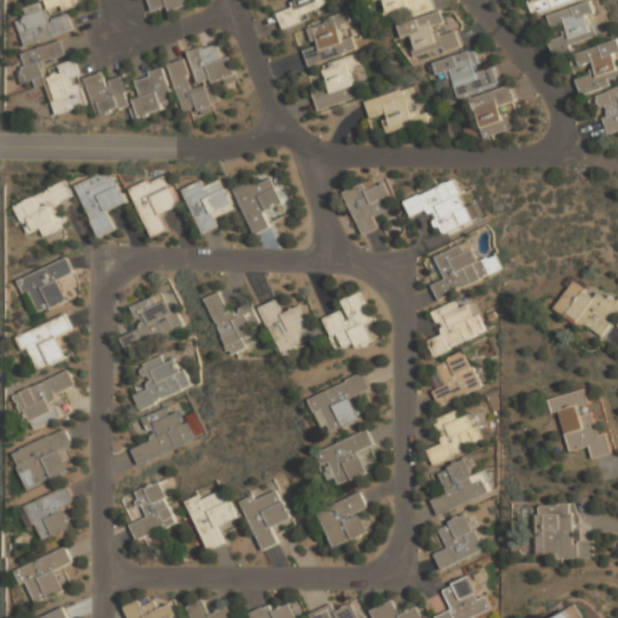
[(25,44),(74,28),(69,12),(50,18),(48,11),(82,0),(40,0),(41,1),(25,7),(28,17),(18,21),(25,44)]
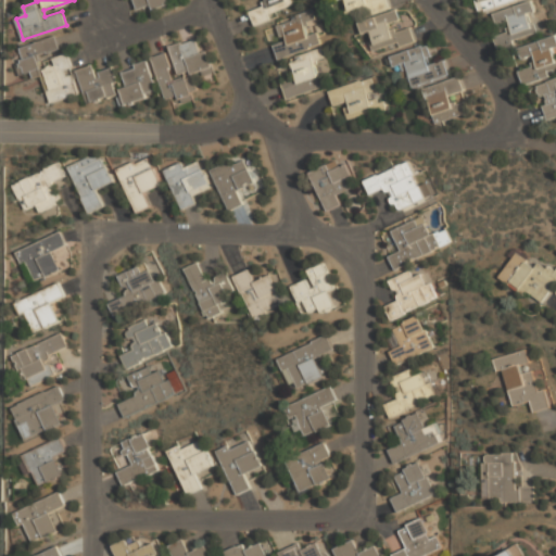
[(134,0),(137,11),(168,3),(167,0),(134,0)]
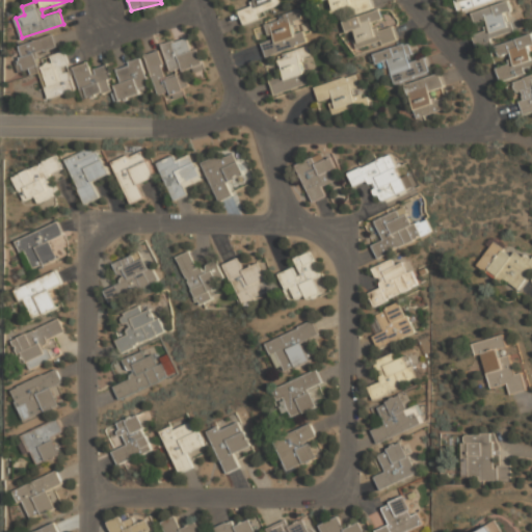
[(248,0),(250,5),(238,9),(242,21),(284,7),(281,0),(248,0)]
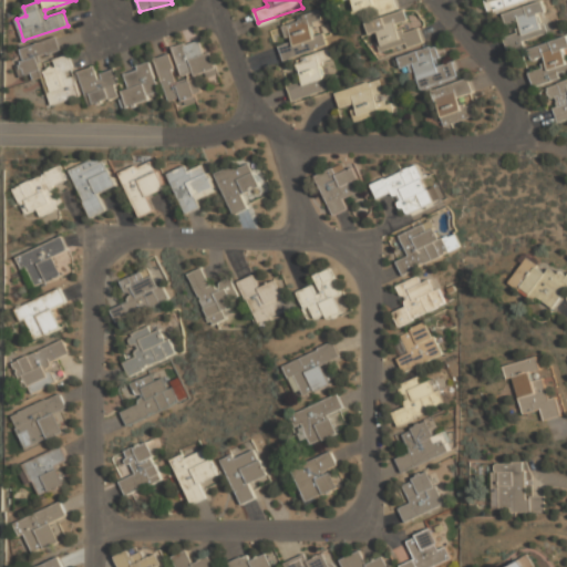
[(395,0),(348,0),(353,18),(398,6),(395,0)]
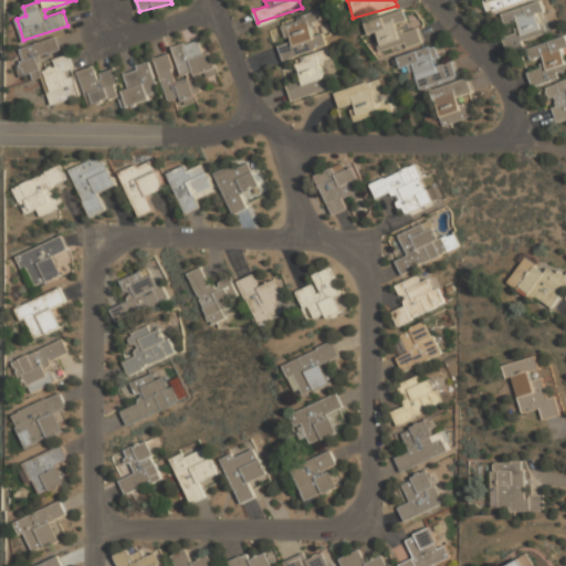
[(484,0),(489,11),(525,1),(524,0),(484,0)]
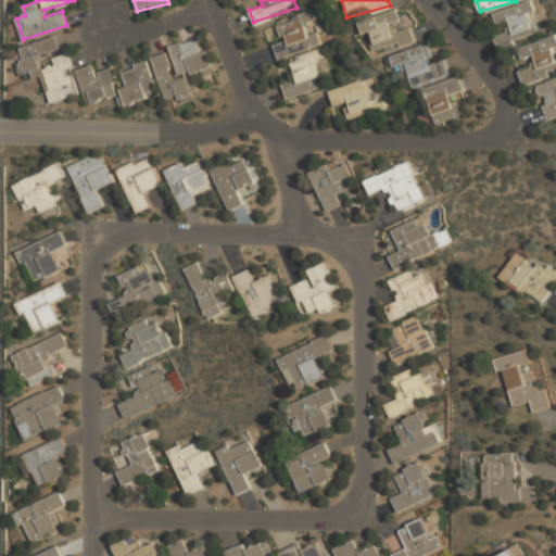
[(492,13),(495,24),(506,22),(509,35),(496,38),(500,49),(513,46),(510,40),(534,34),(529,12),(533,11),(531,2),(492,13)]
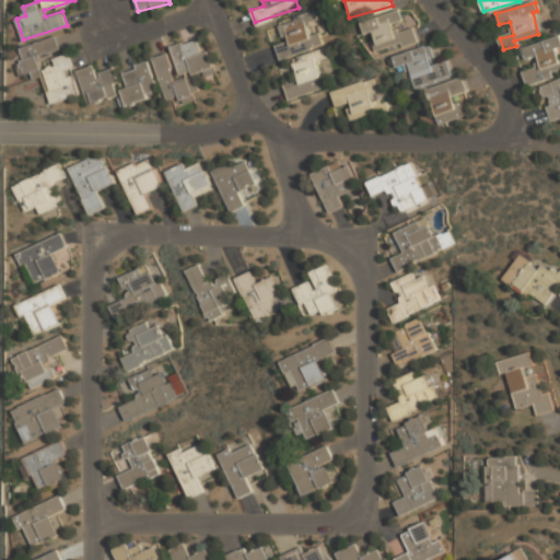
[(419,38),(413,24),(405,27),(399,9),(364,20),(374,53),(419,38)]
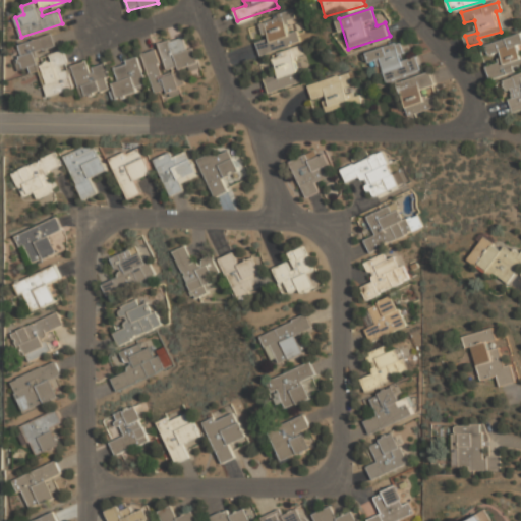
[(301,43),(298,29),(289,32),(286,21),(296,18),(294,10),(259,19),(265,38),(255,41),(259,54),(301,43)]
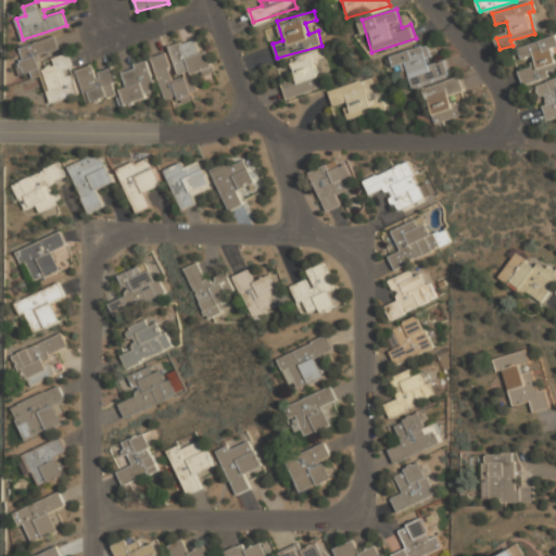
[(50,101),(84,90),(87,102),(118,92),(122,103),(158,92),(149,61),(122,70),(127,85),(119,88),(113,67),(96,72),(93,64),(74,71),(68,52),(51,58),(53,65),(42,68),(38,54),(60,48),(57,36),(19,47),(27,75),(41,71),(50,101)]
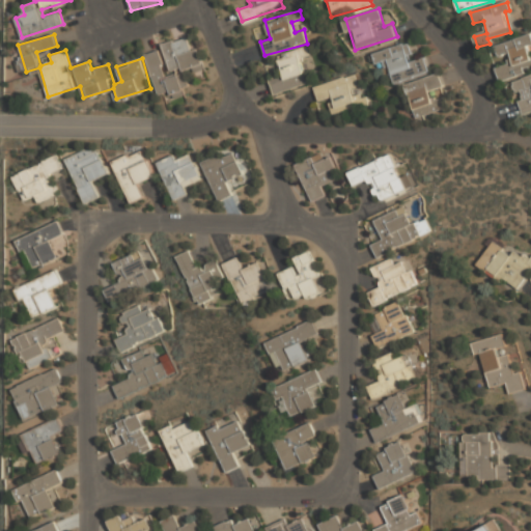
[(499,81),(524,74),(523,71),(530,68),(530,37),(530,34),(495,45),(498,56),(506,54),(508,63),(495,67),(499,81)]
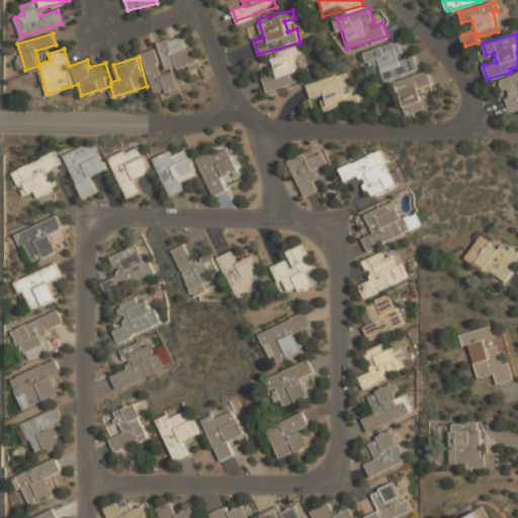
[(160,41),(167,72),(161,74),(155,49),(143,52),(153,92),(165,89),(166,94),(183,90),(177,68),(188,65),(189,69),(198,67),(193,46),(186,48),(183,35),(160,41)]
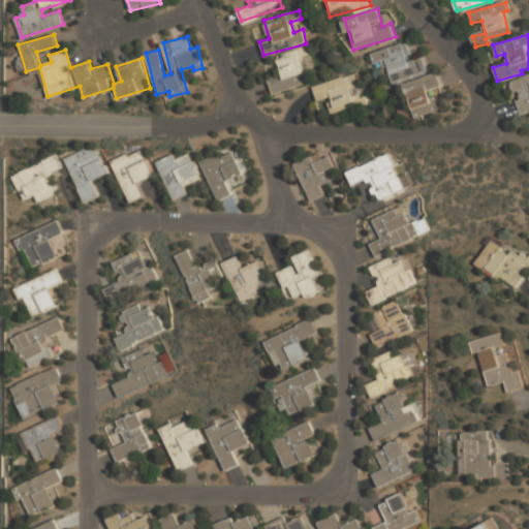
[(381,74),(390,72),(393,82),(428,71),(424,56),(411,60),(406,41),(374,51),(381,74)]
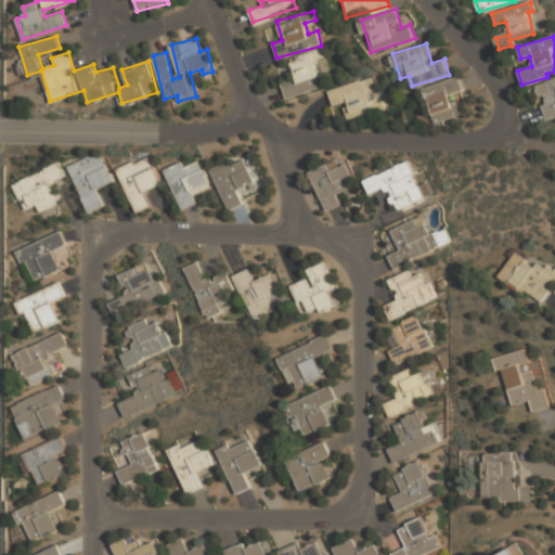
[(287,98),(323,86),(315,62),(325,57),(322,48),(289,59),(295,75),(281,79),(287,98)]
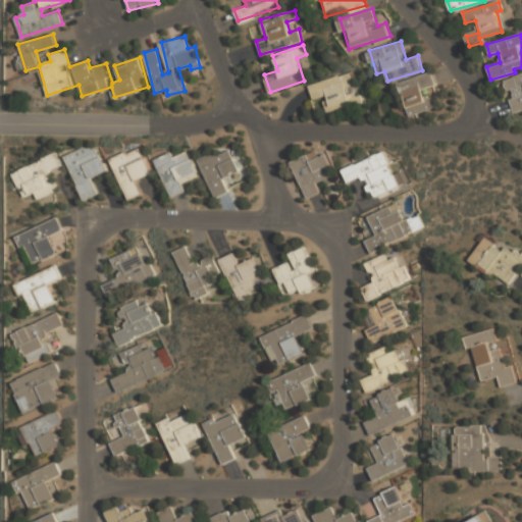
[(323,95),(327,112),(362,103),(359,89),(356,90),(351,72),(308,83),(311,98),(323,95)]
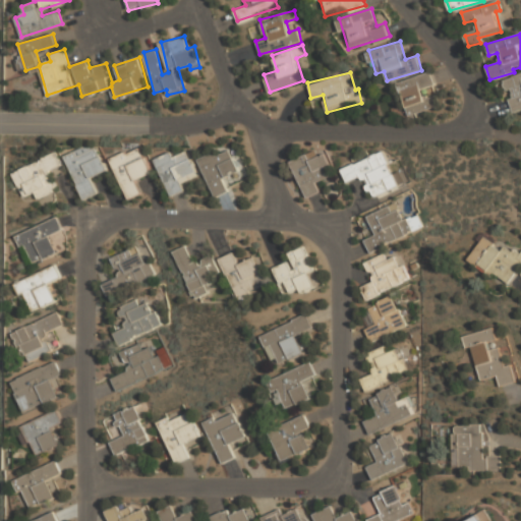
[(399,79),(406,113),(441,106),(433,72),(399,79)]
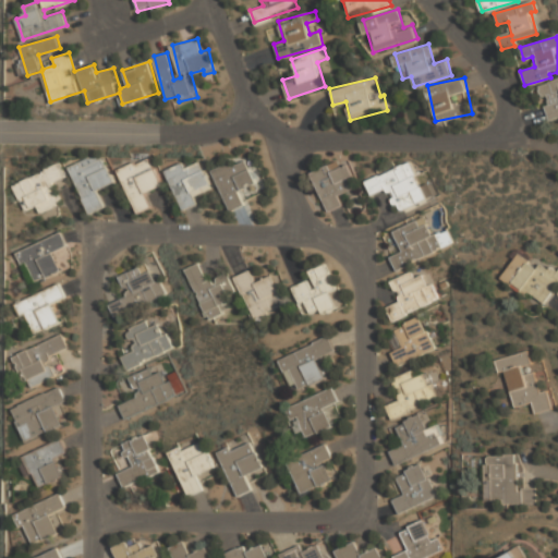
[(557,79),(536,85),(541,97),(543,97),(550,121),(557,118),(557,79)]
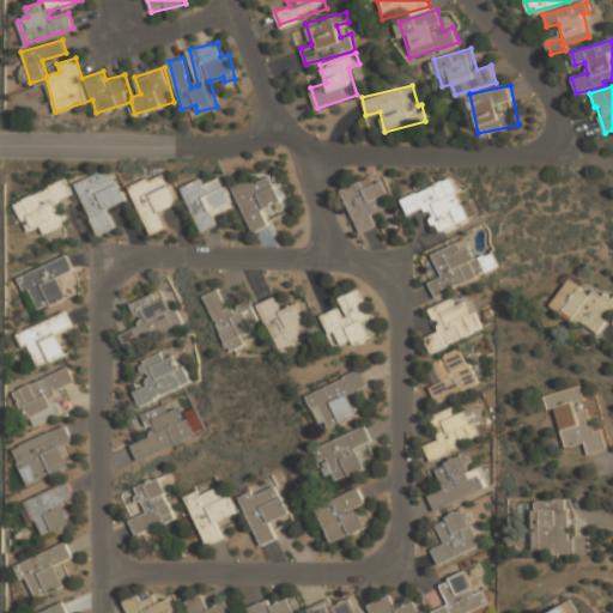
[(76,182),(97,235),(115,226),(109,210),(127,201),(114,167),(76,182)]
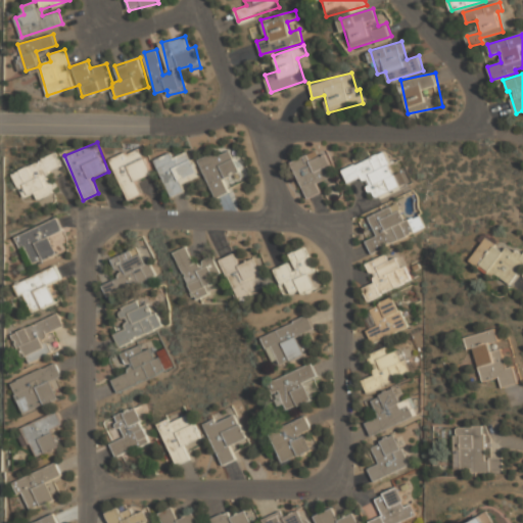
[(110,158),(128,199),(143,193),(138,182),(153,176),(141,145),(110,158)]
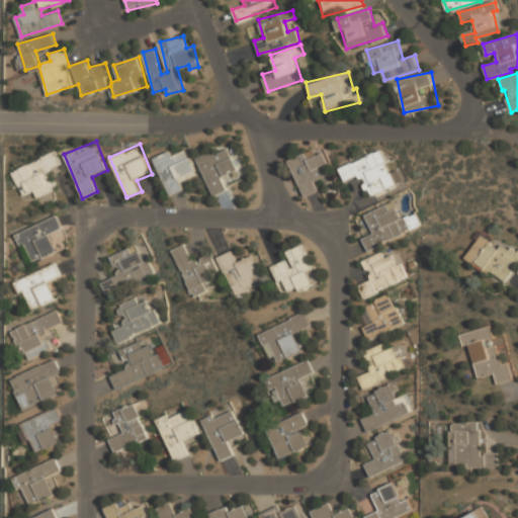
[(170,194),(183,188),(179,180),(197,171),(184,145),(154,159),(170,194)]
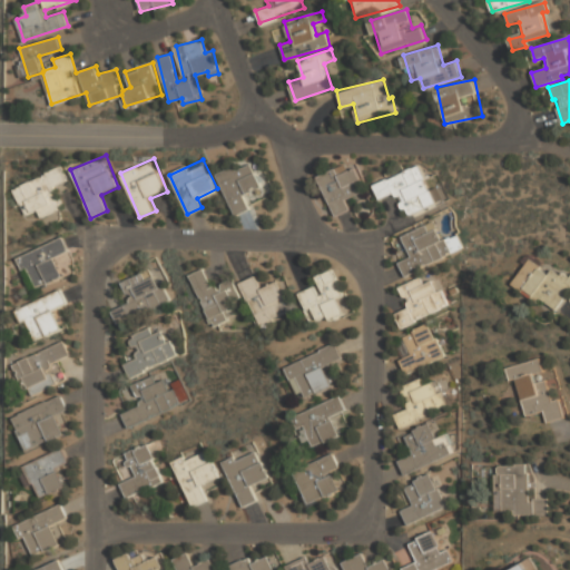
[(217,174),(235,216),(252,208),(247,197),(264,189),(251,159),(217,174)]
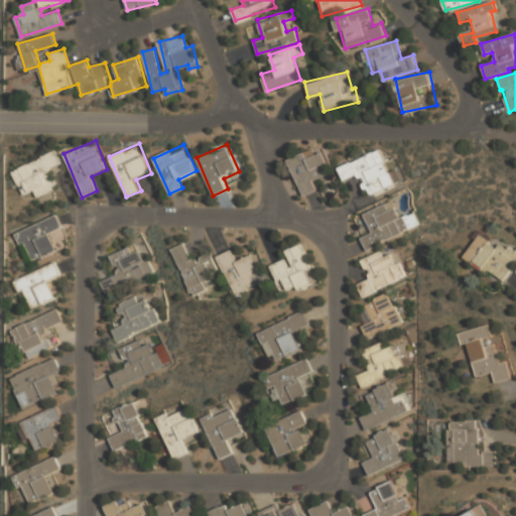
[(287,159),(302,197),(316,191),(312,180),(329,174),(320,152),(314,155),(312,149),(287,159)]
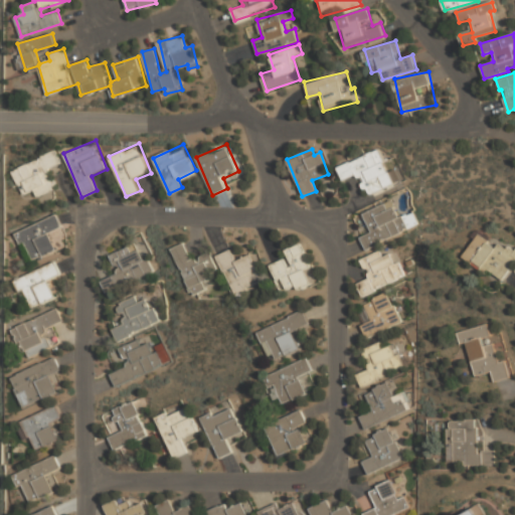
[(342,181),(357,174),(366,195),(393,184),(378,150),(337,167),(342,181)]
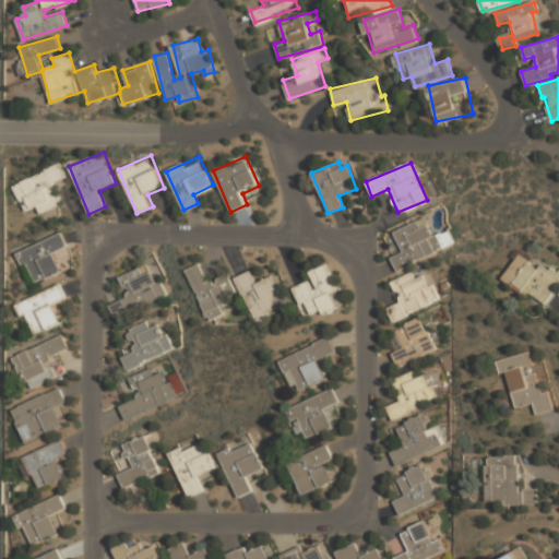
[(13,182),(24,211),(36,206),(39,214),(62,205),(52,182),(67,177),(61,164),(13,182)]
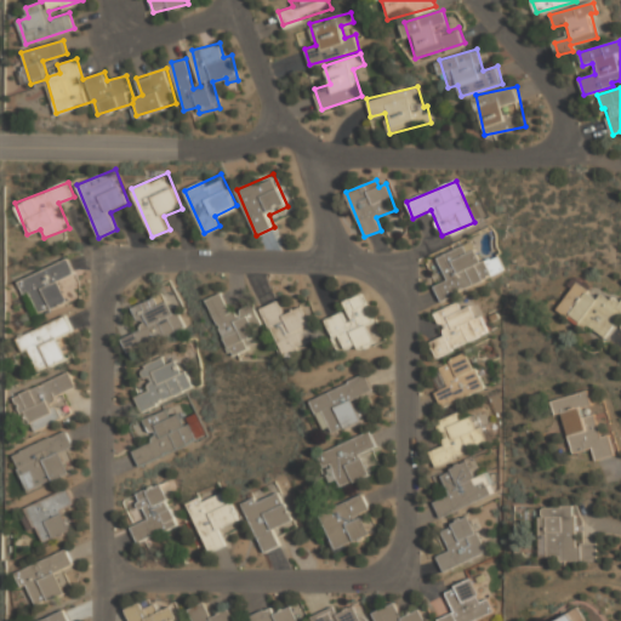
[(439,298),(489,280),(476,241),(437,255),(446,281),(434,285),(439,298)]
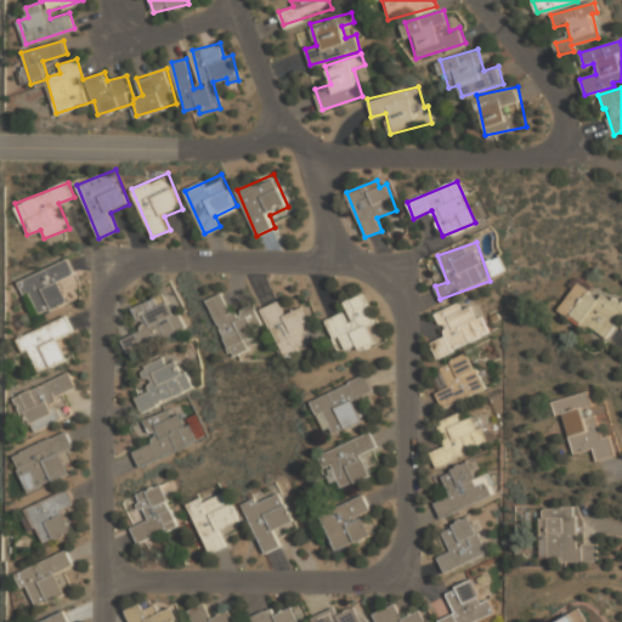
[(62,280),(75,272),(68,256),(21,280),(38,315),(72,299),(62,280)]
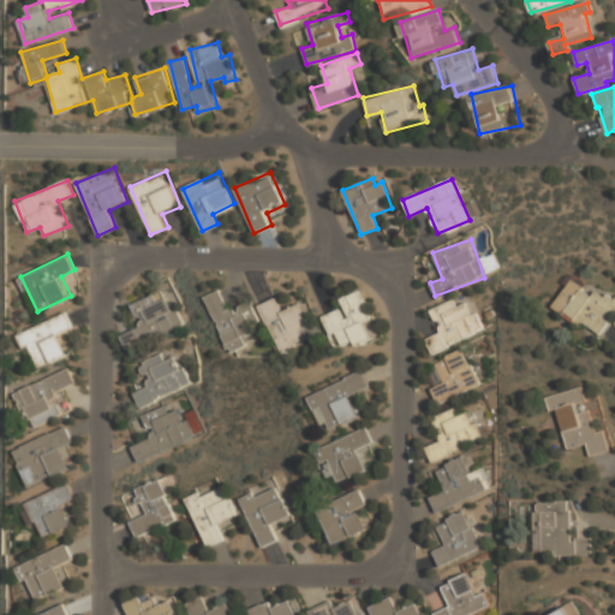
[(485,273),(499,269),(495,254),(482,257),(485,273)]
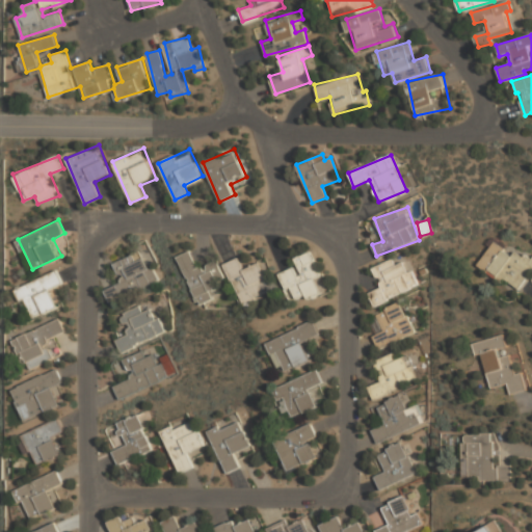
[(479,265),(519,290),(531,269),(531,268),(531,257),(530,260),(515,251),(512,256),(493,243),(479,265)]
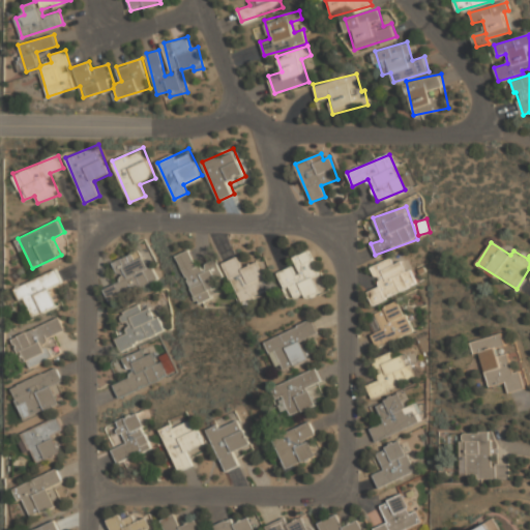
[(113,260),(121,281),(104,289),(109,301),(158,280),(145,246),(113,260)]
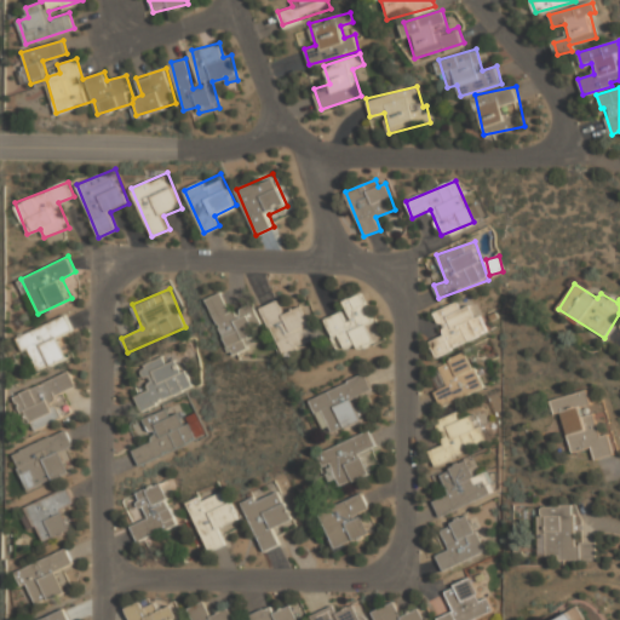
[(208,297),(230,354),(264,342),(250,305),(231,311),(224,292),(208,297)]
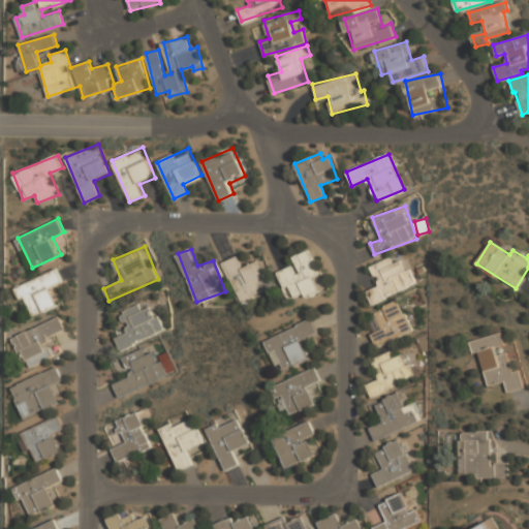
[(322,291),(310,249),(291,255),(296,266),(279,271),(285,293),(297,290),(299,299),(322,291)]
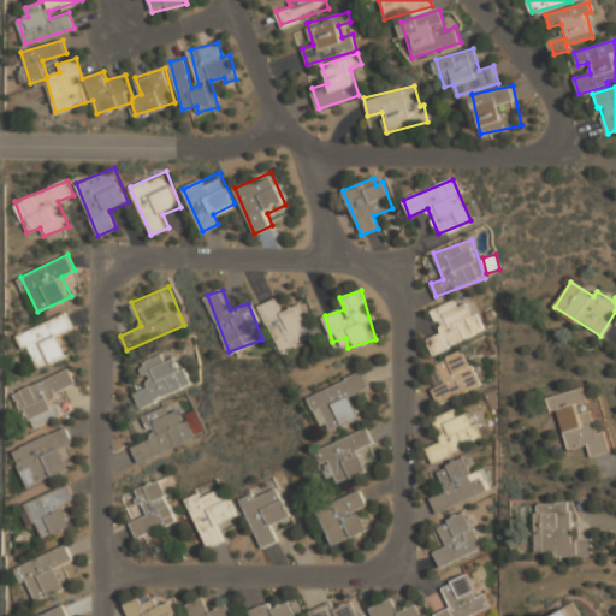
[(317,338),(301,302),(284,308),(279,296),(260,304),(279,354),(317,338)]
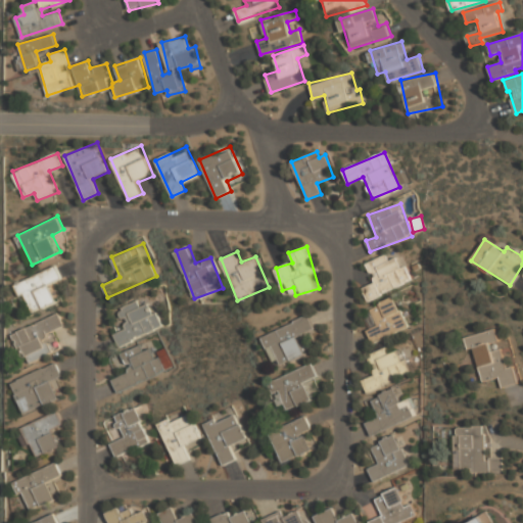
[(366,263),(374,283),(362,288),(368,300),(410,283),(398,256),(388,262),(385,254),(366,263)]
